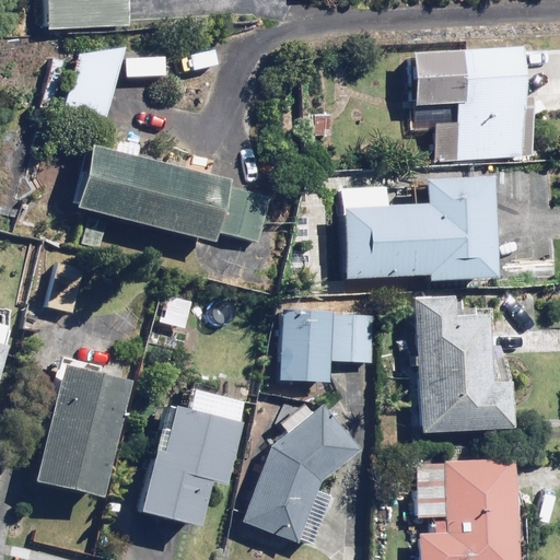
[(130,23),(129,0),(43,0),(45,27),(130,23)]
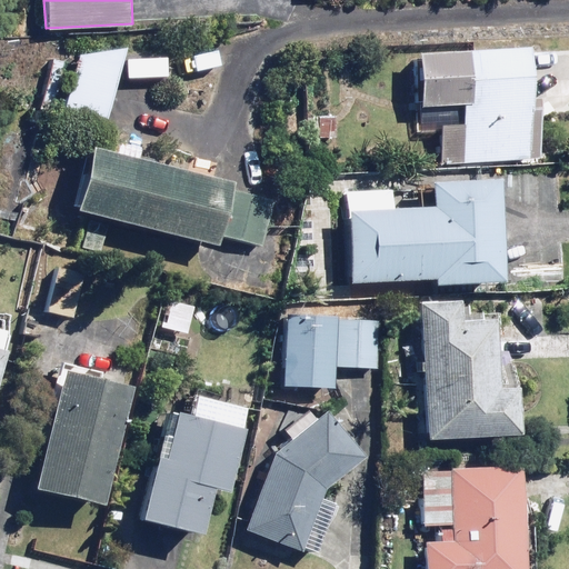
[(532,49),(417,48),(417,121),(441,121),(441,161),(539,162),(539,105),(531,105),(532,49)]
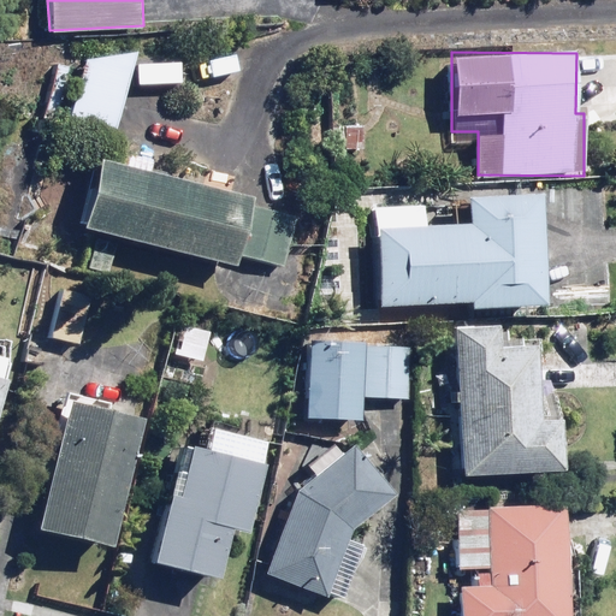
[(113,137),(136,53),(87,61),(69,125),(113,137)]
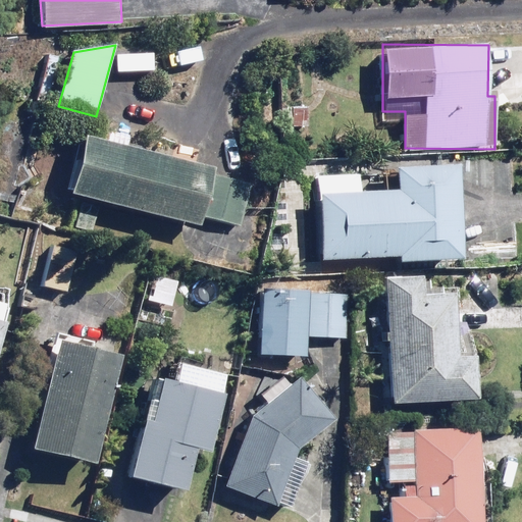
[(50,100),(60,55),(45,52),(35,96),(50,100)]
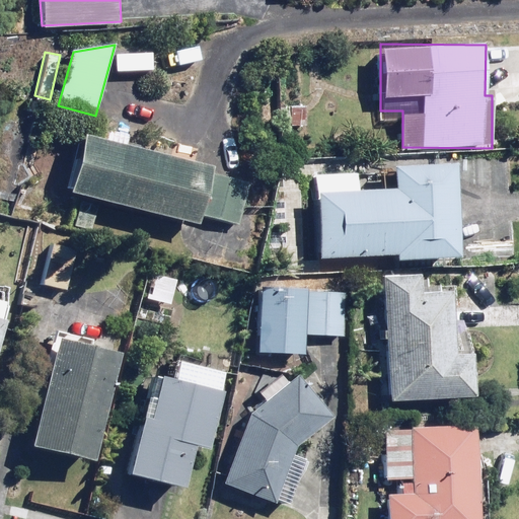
[(68,192),(80,195),(72,227),(92,232),(100,200),(200,224),(202,216),(239,225),(250,181),(212,172),(214,165),(82,133),(68,192)]
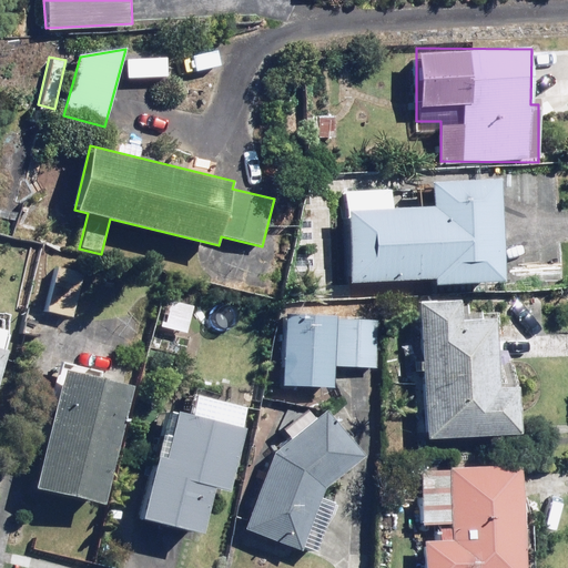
[(389,189),(348,190),(351,280),(433,277),(433,285),(505,283),(501,178),(430,180),(430,205),(391,206),(389,189)]
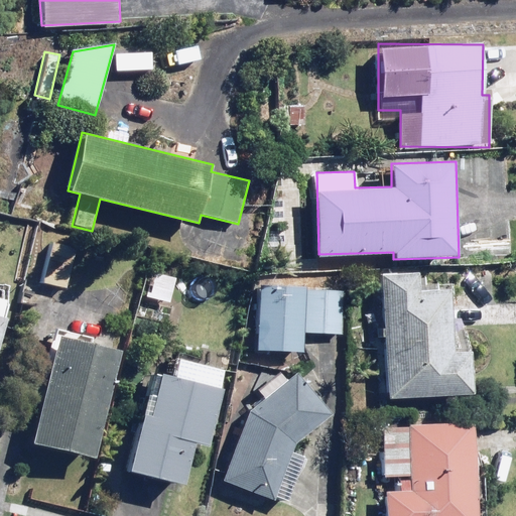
[(77,246),(52,240),(41,283),(67,289),(77,246)]
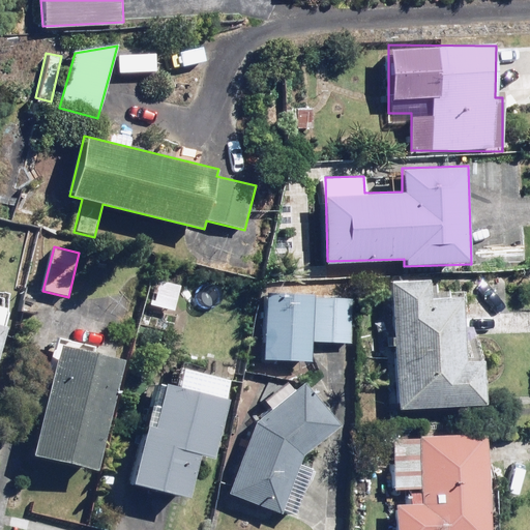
[(432,278),(393,280),(398,409),(484,407),(483,359),(467,360),(465,298),(432,299),(432,278)]
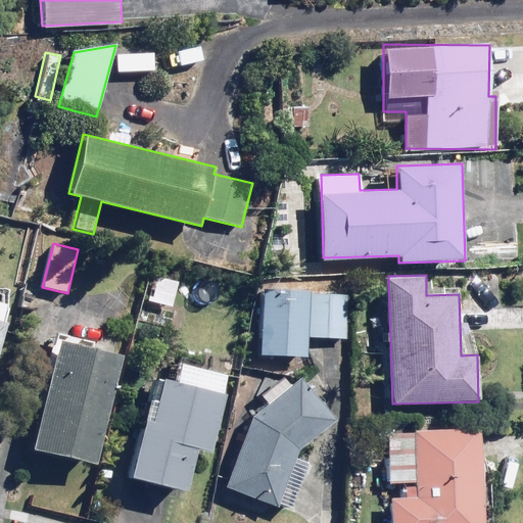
[(308,289),(262,288),(259,357),(306,358),(308,289)]
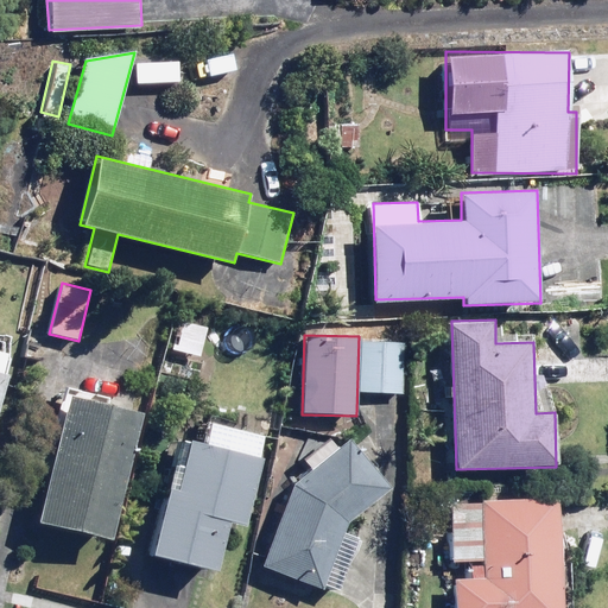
[(404,342),(363,341),(362,392),(403,393),(404,342)]
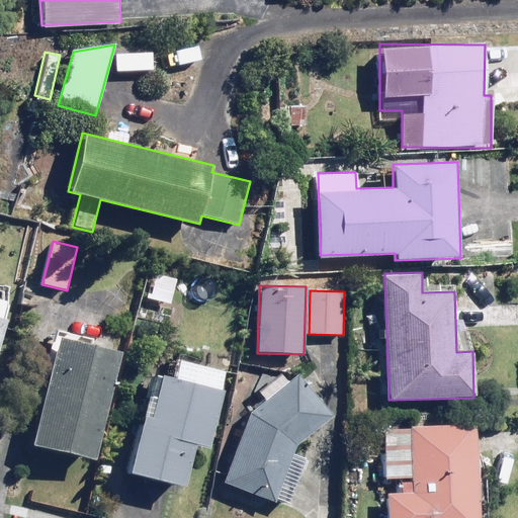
[(119,347),(58,334),(33,443),(95,457),(119,347)]
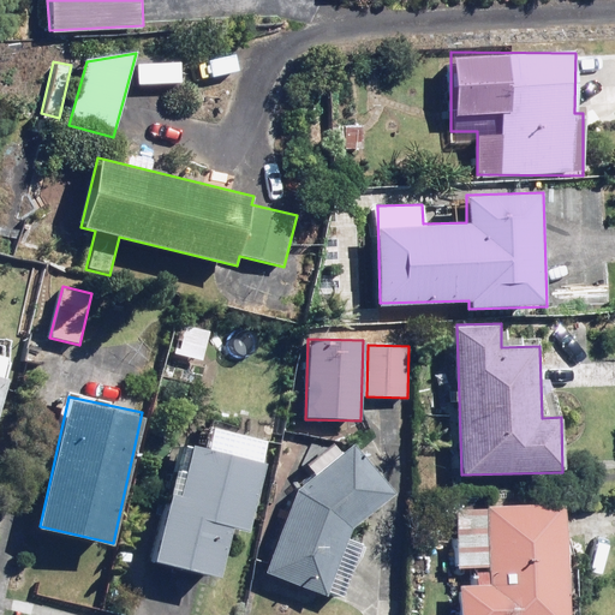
[(396,491),(353,441),(294,493),(264,571),(342,601),(364,543),(345,536),(396,491)]
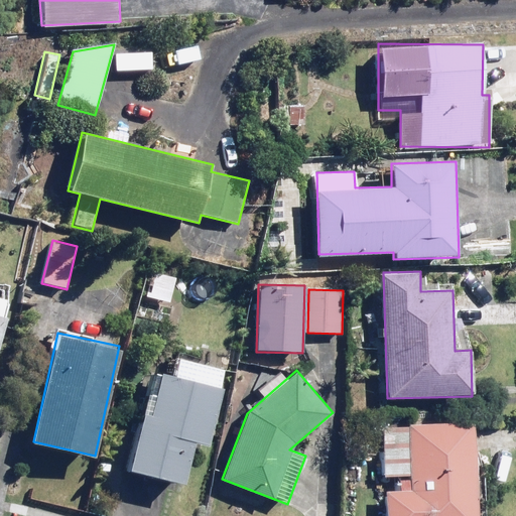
[(209,445),(223,389),(150,372),(139,418),(134,417),(122,467),(184,482),(195,442),(209,445)]
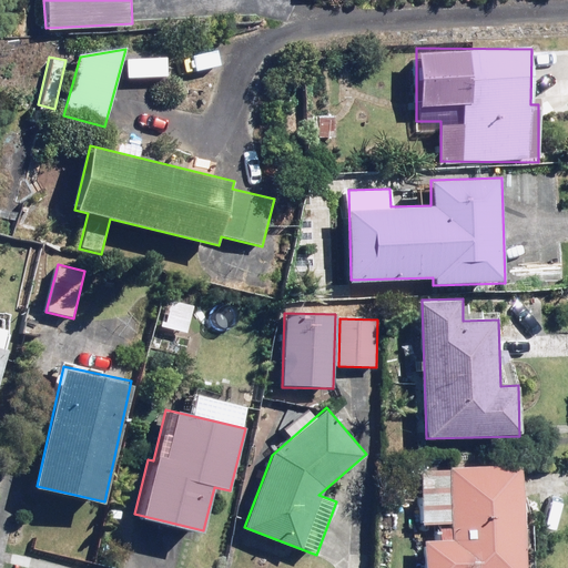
[(525,567),(523,464),(418,467),(421,523),(450,521),(452,541),(426,543),(426,567),(525,567)]
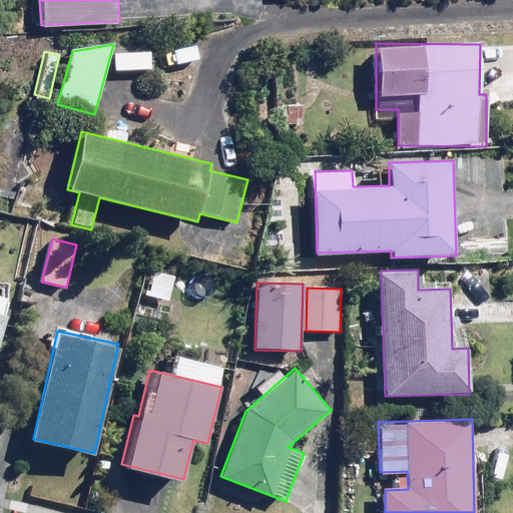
All buildings are outlined.
